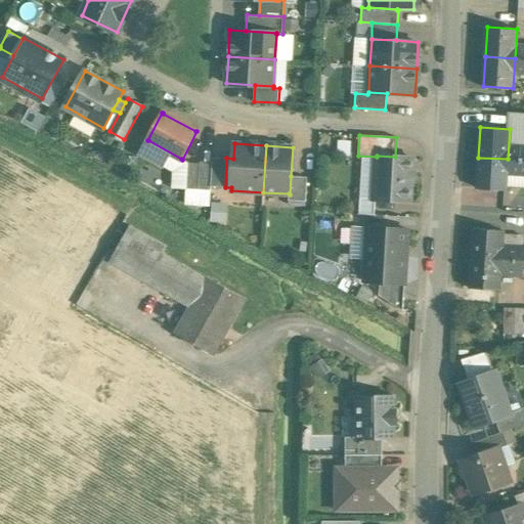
[(395,157),(377,156),(377,157),(375,199),(409,201),(411,157),(395,157)]
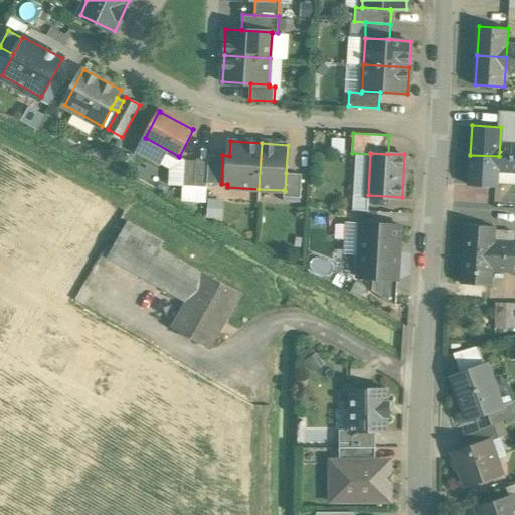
[(222,155),(209,154),(208,159),(207,183),(221,184),(222,155)]
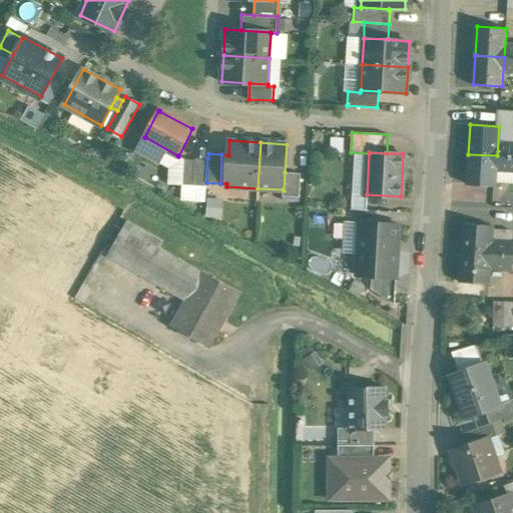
[(497,155),(468,154),(466,183),(495,184),(496,169),(497,155)]
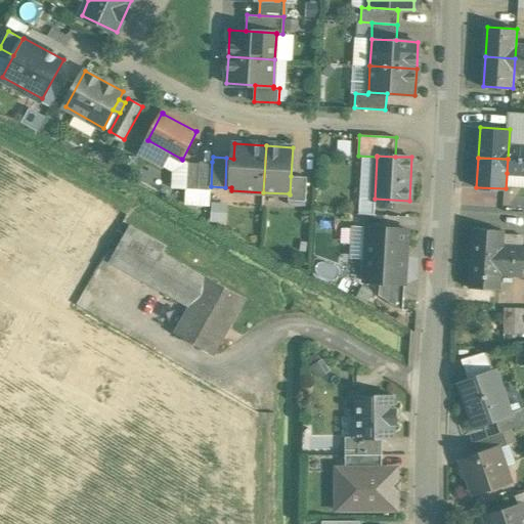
[(523,160),(508,159),(507,173),(523,174),(523,160)]
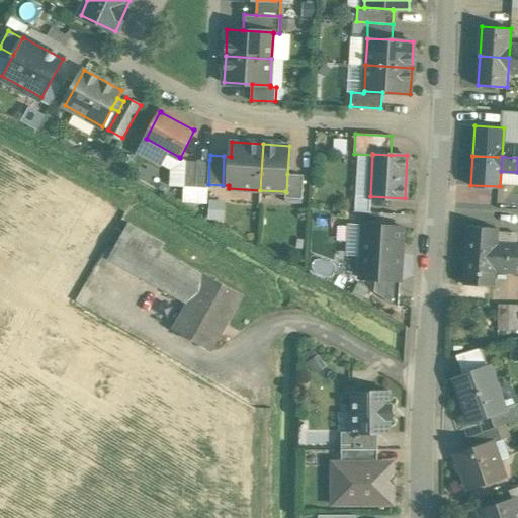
[(209,160),(197,159),(197,161),(196,187),(208,188),(208,184),(209,160)]
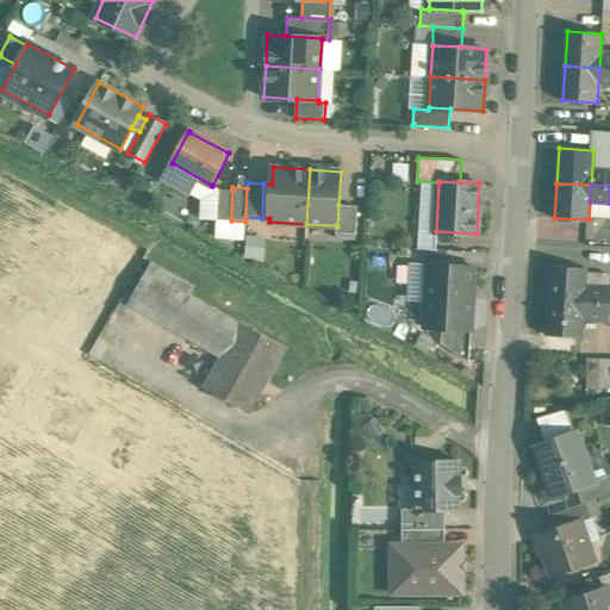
[(232,190),(218,190),(217,221),(231,221),(232,190)]
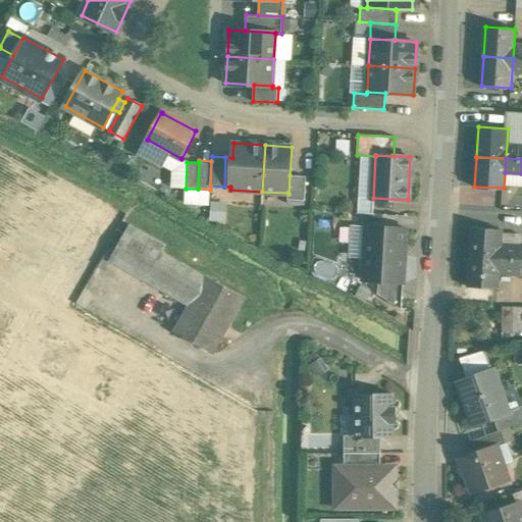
[(306,176),(290,175),(289,194),(288,193),(288,199),(305,200),(306,176)]
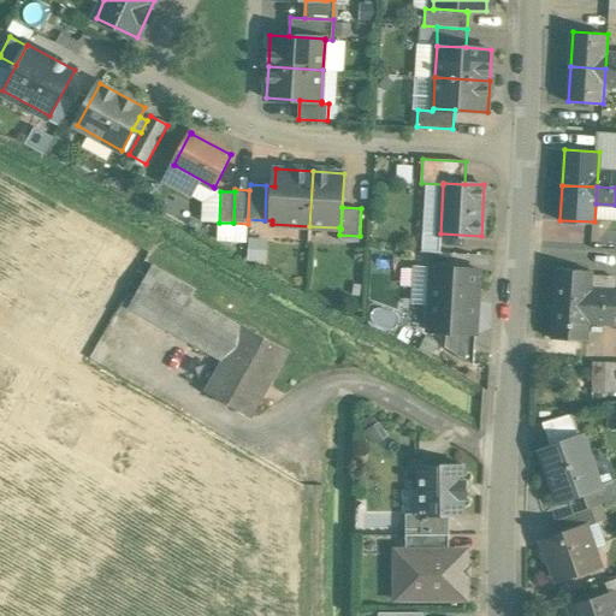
[(247,235),(247,258),(267,259),(268,235),(247,235)]
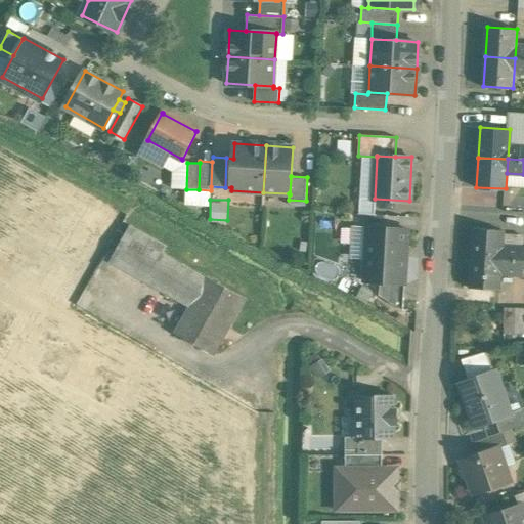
[(166,247),(130,225),(110,262),(166,293),(182,264),(163,253),(166,247)]
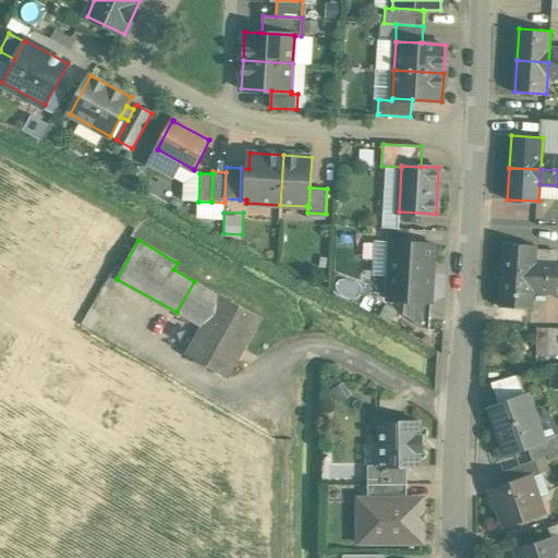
[(435,244),(391,241),(388,300),(431,302),(435,244)]
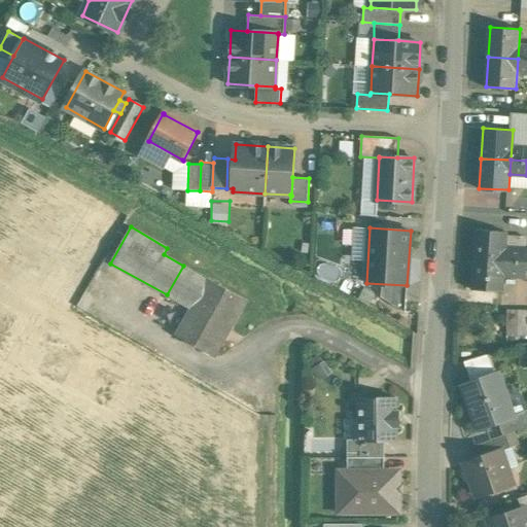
[(506,232),(477,230),(475,259),(504,261),(506,232)]
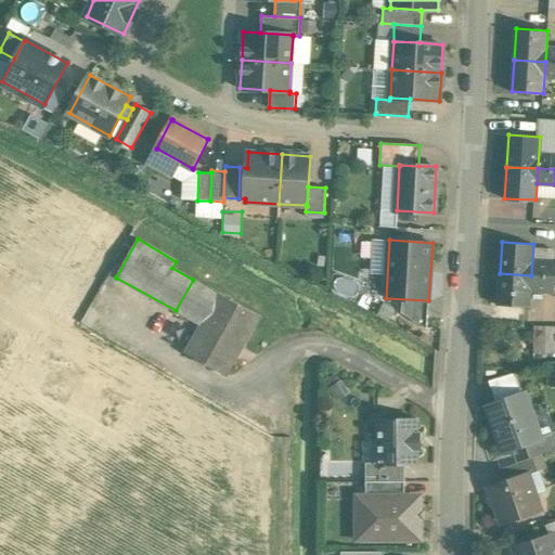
[(531,275),(500,273),(498,305),(529,307),(531,275)]
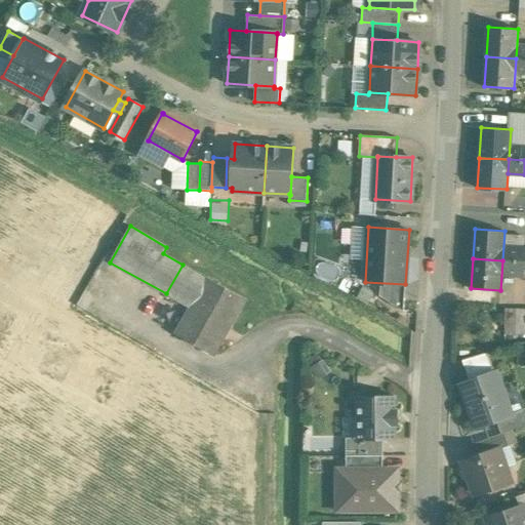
[(245,298),(207,278),(207,279),(183,265),(166,293),(191,308),(176,334),(210,353),(225,326),(228,328),(245,298)]
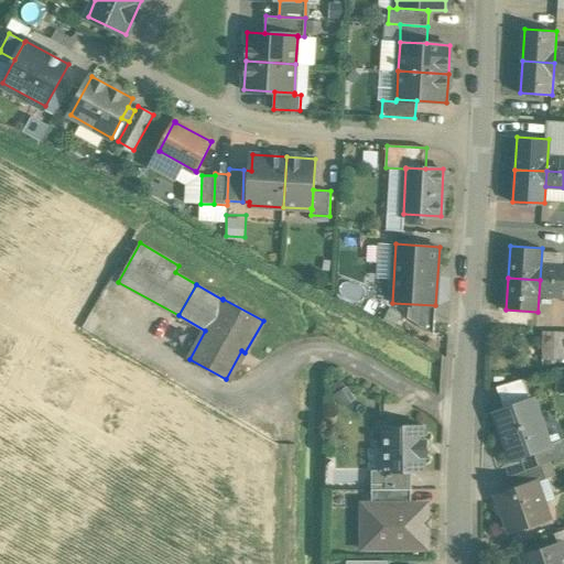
[(563,356),(563,328),(544,328),(543,356),(563,356)]
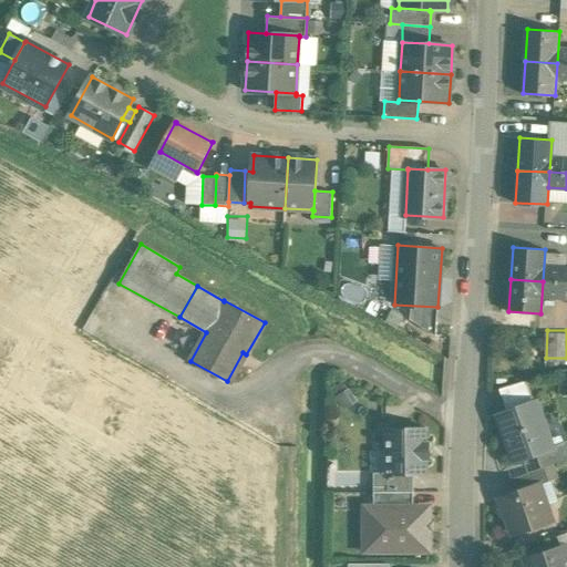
[(525,380),(500,389),(507,411),(533,402),(525,380)]
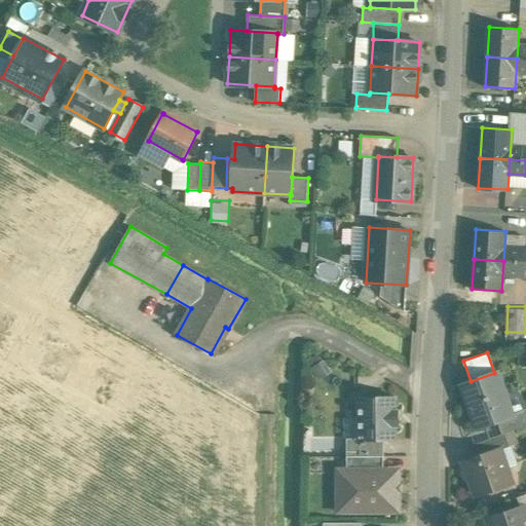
[(471,381),(463,383),(479,427),(497,420),(512,416),(511,414),(496,372),(494,373),(471,381)]
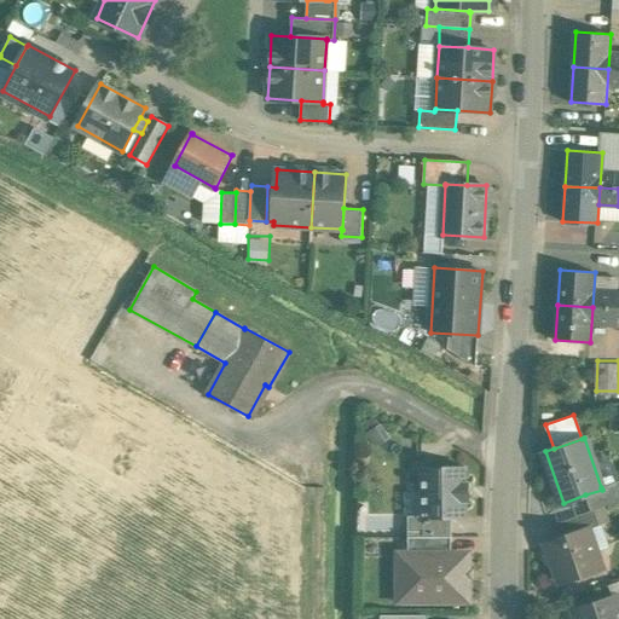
[(466,467),(421,467),(421,515),(422,516),(452,516),(467,516),(467,501),(468,501),(468,482),(466,482),(466,467)]
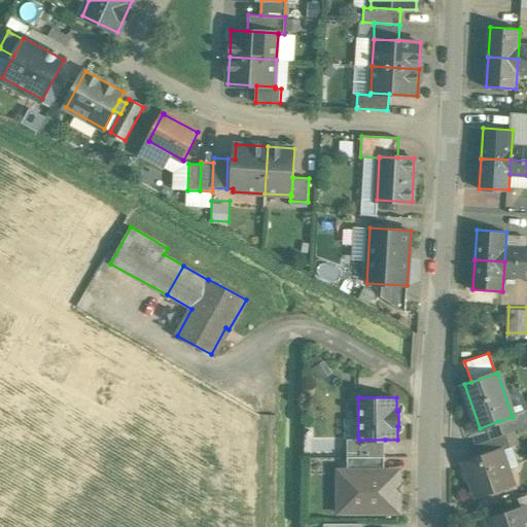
[(526,410),(512,415),(513,417),(498,421),(503,435),(505,434),(526,426),(526,410)]
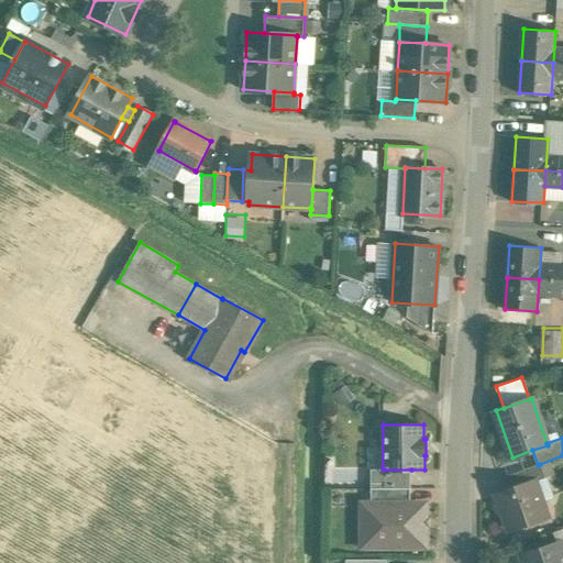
[(538,465),(503,477),(508,489),(534,479),(534,481),(545,477),(540,464),(538,465)]
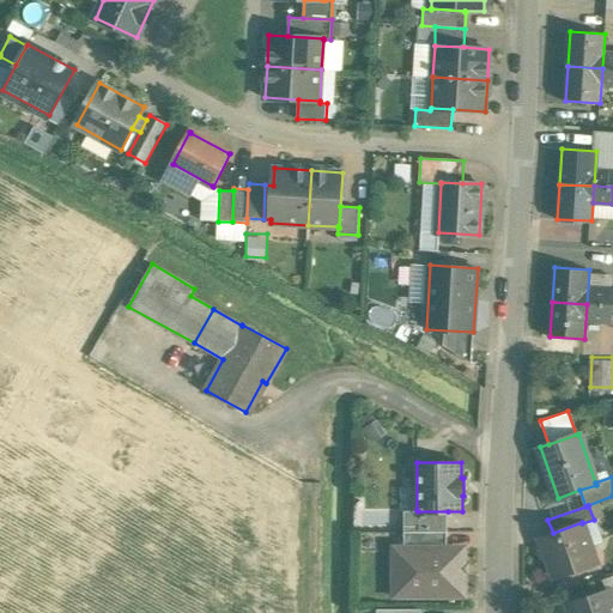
[(448,511),(418,511),(417,510),(405,510),(405,532),(448,532),(448,511)]
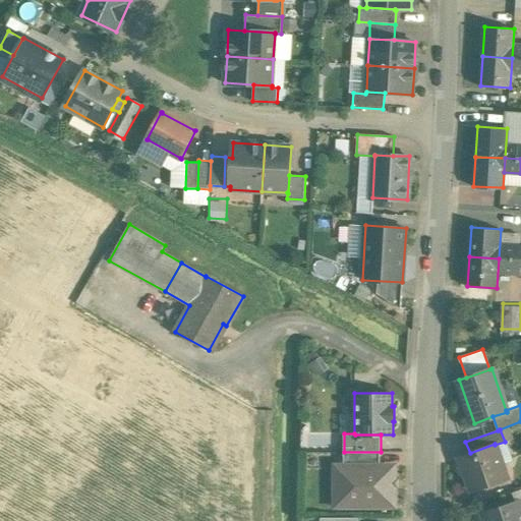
[(470,453),(460,456),(472,490),(507,478),(495,445),(495,444),(470,453)]
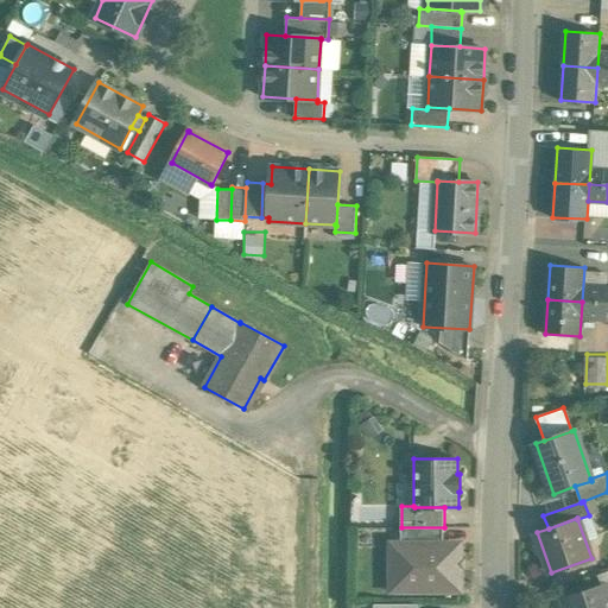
[(444,527),(401,527),(400,544),(443,544),(444,527)]
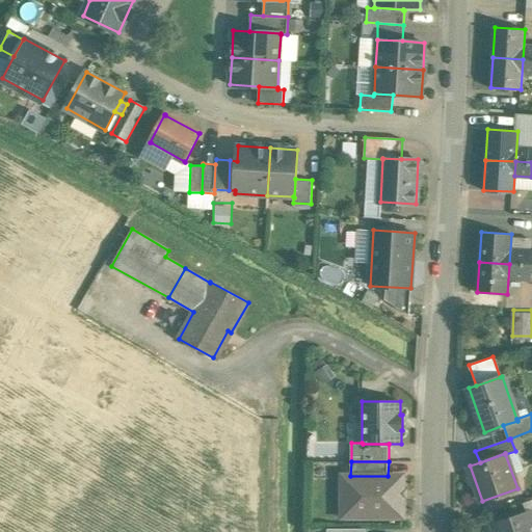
[(350,476),(344,477),(344,495),(356,495),(356,515),(402,515),(402,477),(388,476),(350,476)]
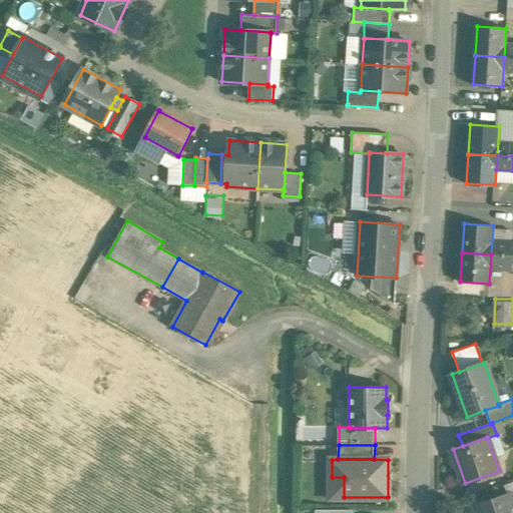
[(512,512),(512,500),(510,493),(476,505),(479,512),(512,512)]
